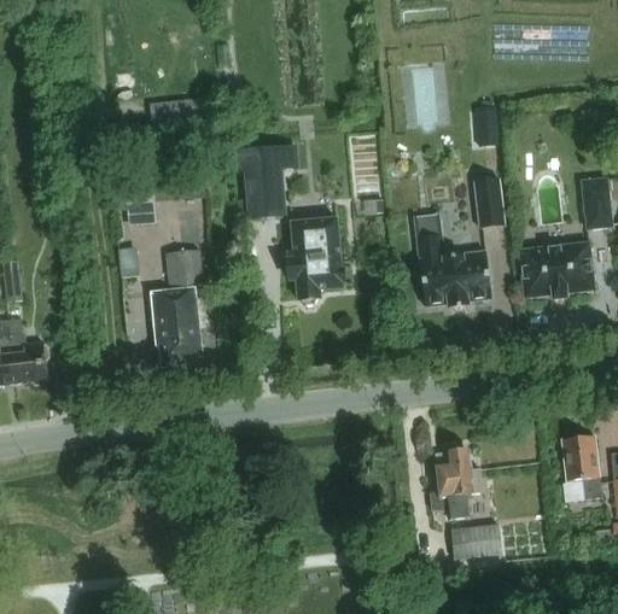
[(496,106),(476,107),(478,127),(497,126),(496,106)]
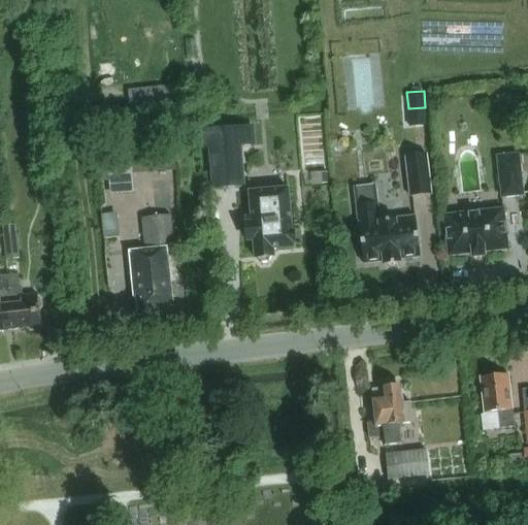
[(524,115),(523,102),(514,103),(515,116),(524,115)]
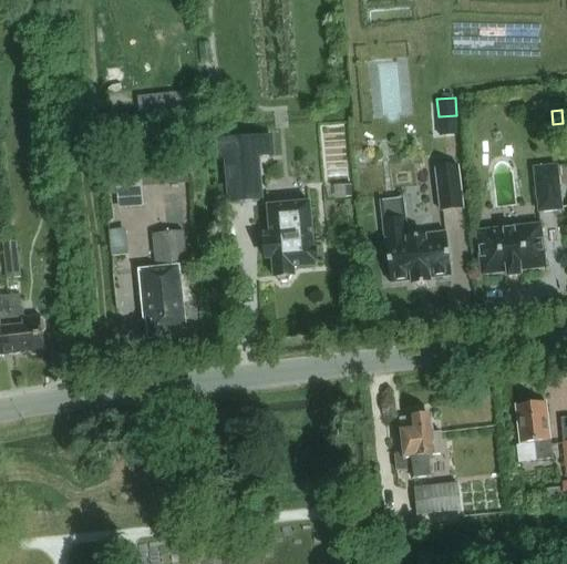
[(255,153),(270,152),(269,135),(220,140),(223,156),(228,155),(233,198),(258,196),(255,153)]
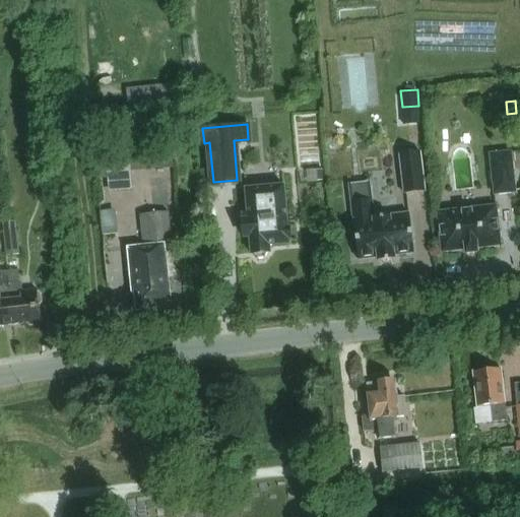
[(494,192),(517,190),(513,148),(490,150),(494,192)]
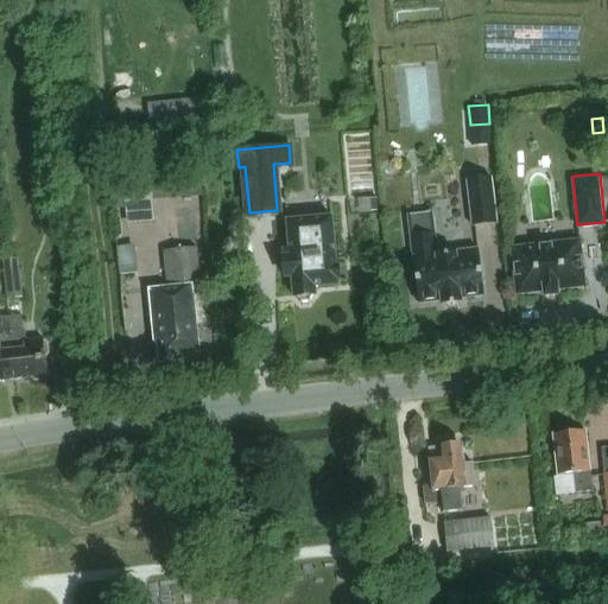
[(128,218),(157,216),(154,178),(126,180),(128,218)]
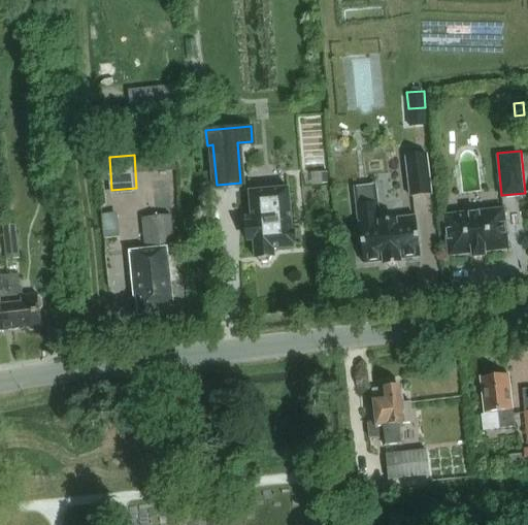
[(405,158),(409,197),(432,194),(428,155),(405,158)]
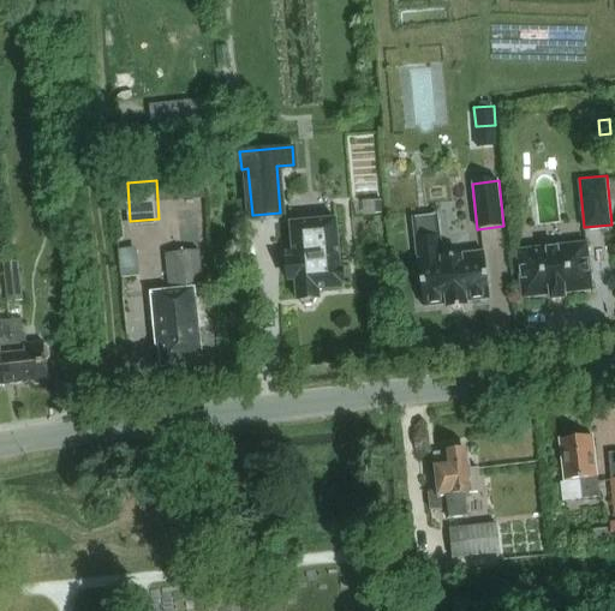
[(293,256),(287,257),(288,279),(296,277),(297,298),(299,298),(304,304),(314,303),(316,295),(320,295),(318,288),(341,286),(340,267),(341,267),(340,252),(339,252),(335,217),(290,221),(293,256)]
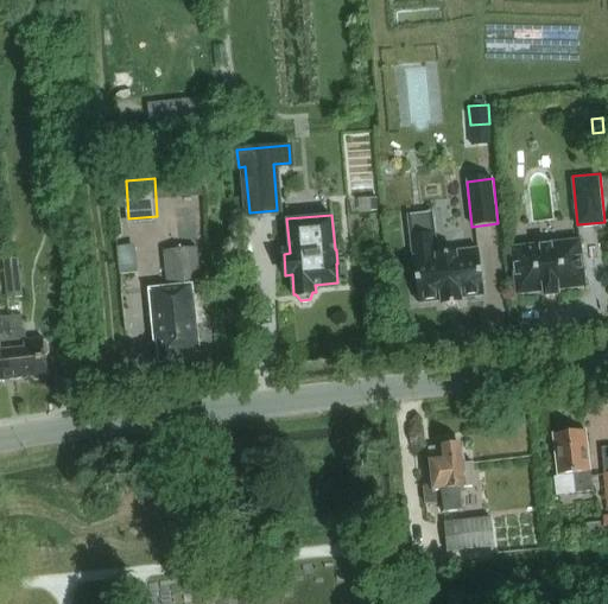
[(436,254),(434,233),(410,235),(418,302),(441,298),(441,303),(448,303),(461,300),(461,296),(483,293),(477,248),(436,254)]
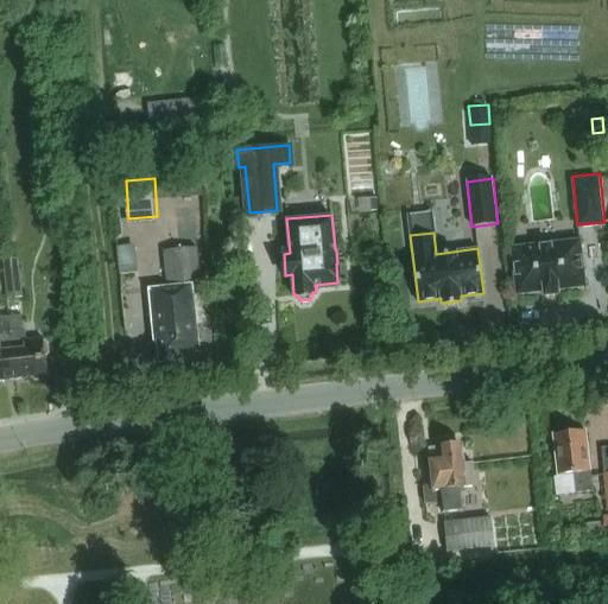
[(557,292),(557,287),(584,285),(578,239),(511,246),(515,292),(543,288),(544,294),(557,292)]
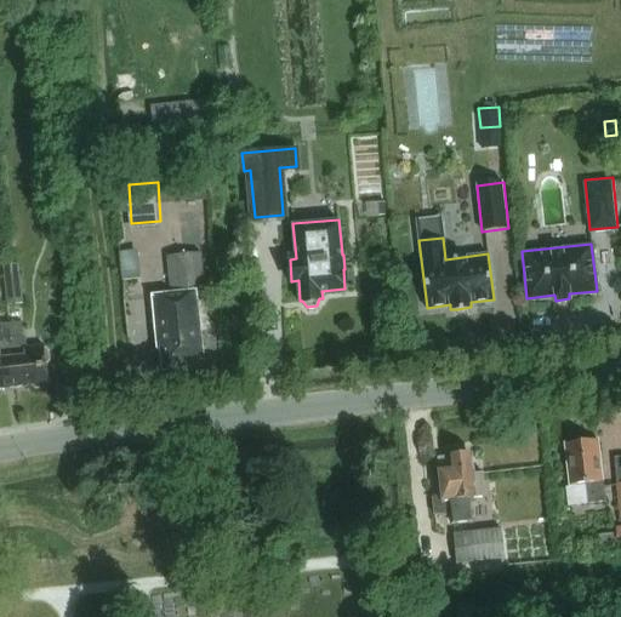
[(140,245),(123,245),(124,273),(141,273),(140,245)]
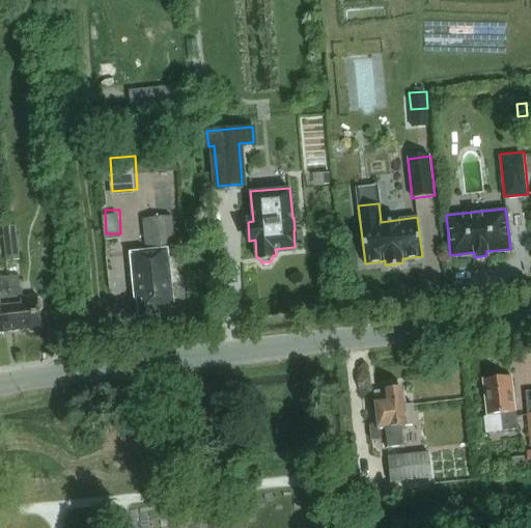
[(174,248),(173,237),(171,218),(148,220),(151,249),(130,252),(135,297),(137,297),(139,315),(158,313),(157,307),(173,306),(168,248),(174,248)]
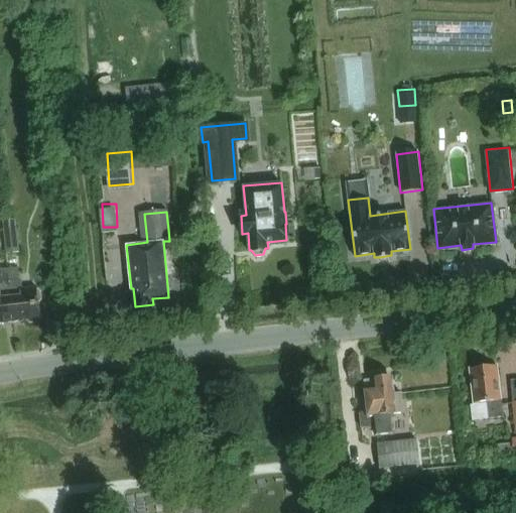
[(20,251),(17,226),(3,228),(6,253),(20,251)]
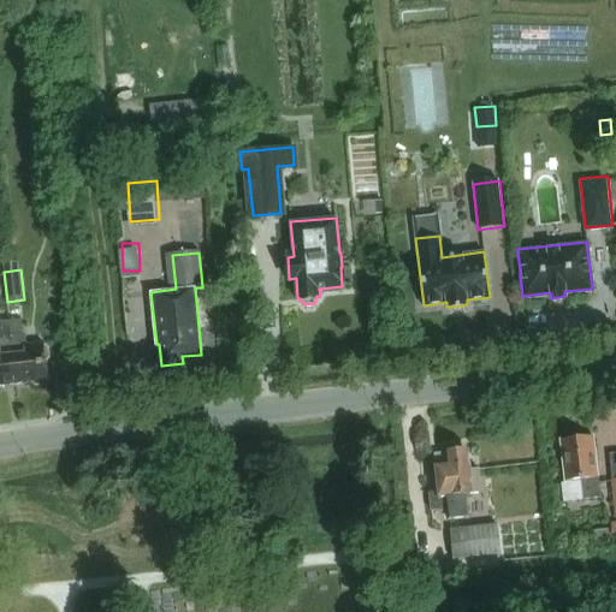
[(22,318),(10,319),(16,381),(48,378),(43,340),(27,343),(25,332),(23,333),(22,318)]
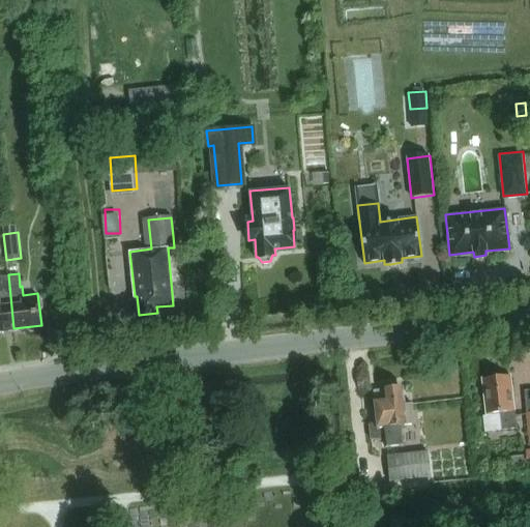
[(0,329),(13,328),(8,274),(0,275),(0,329)]
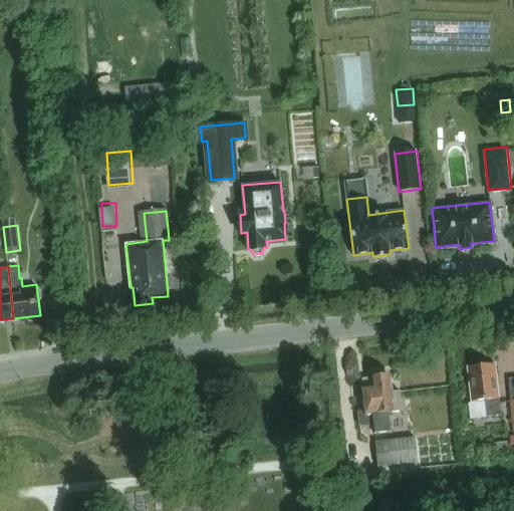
[(486,416),(501,414),(498,387),(496,387),(493,362),(469,365),(473,401),(484,399),(486,416)]
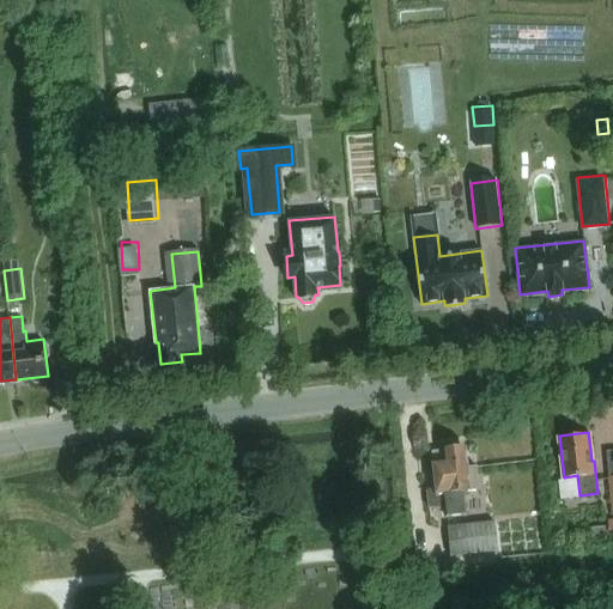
[(462,491),(479,488),(477,464),(467,466),(465,446),(432,450),(434,456),(436,476),(434,480),(435,487),(428,489),(429,506),(441,507),(445,506),(447,516),(466,513),(462,491)]
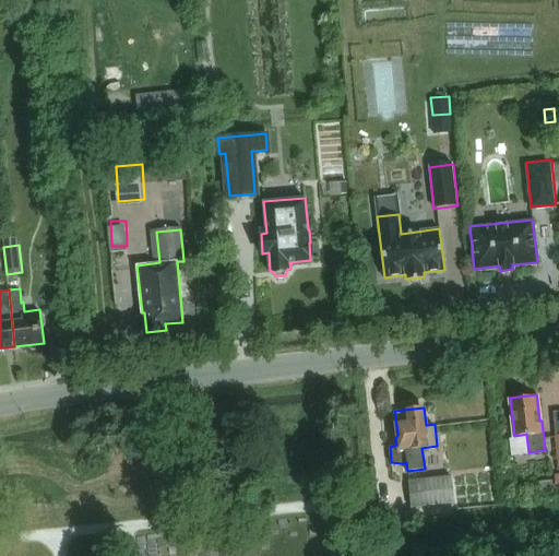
[(558,473),(536,476),(538,492),(558,488),(558,473)]
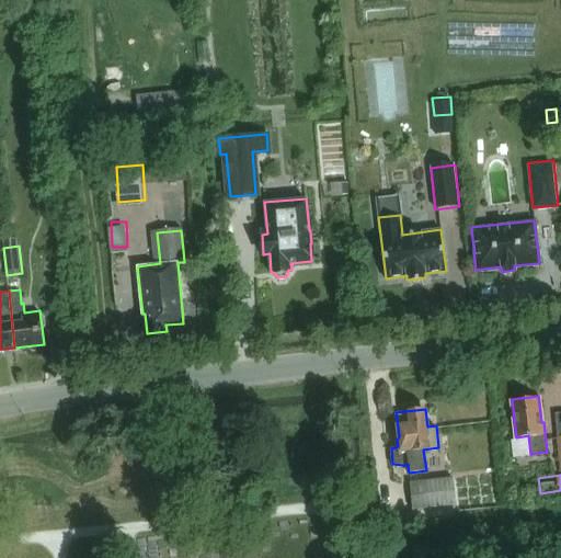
[(412,508),(456,503),(454,477),(410,481),(412,508)]
